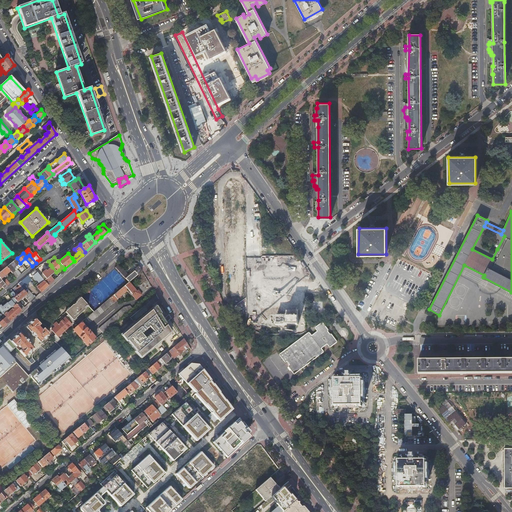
[(13,269),(20,263),(17,258),(7,267),(10,271),(13,269)]
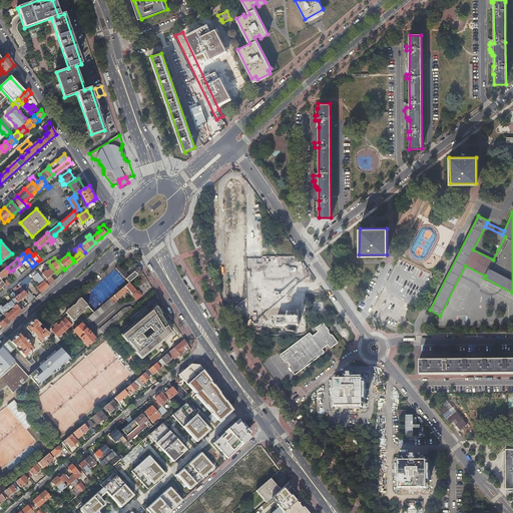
[(142,272),(139,268),(131,275),(128,278),(127,277),(122,272),(123,271),(119,266),(115,269),(129,283),(142,272)]
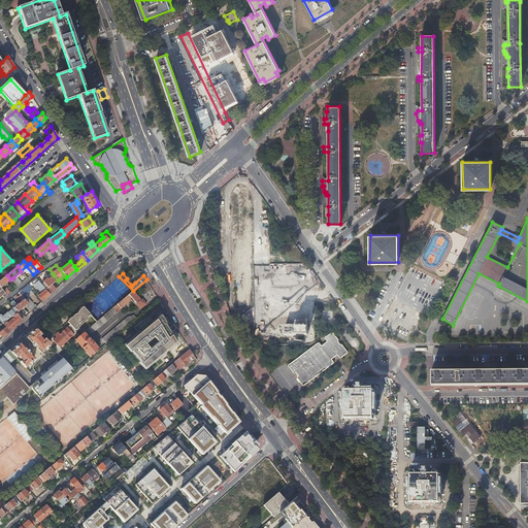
[(10,279),(7,275),(0,281),(0,286),(1,288),(10,279)]
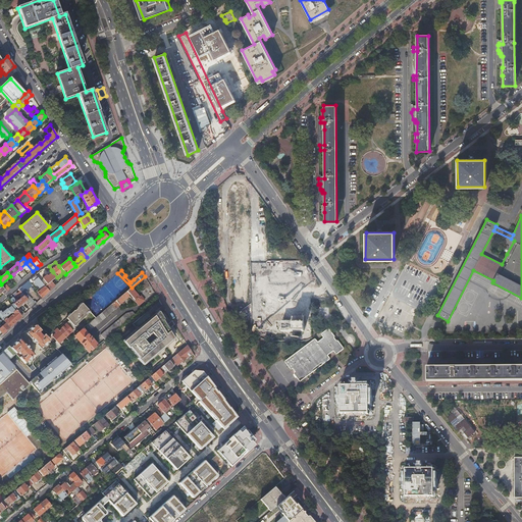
[(50,291),(55,285),(51,281),(57,277),(53,272),(48,276),(47,275),(43,278),(41,276),(38,278),(45,285),(50,291)]
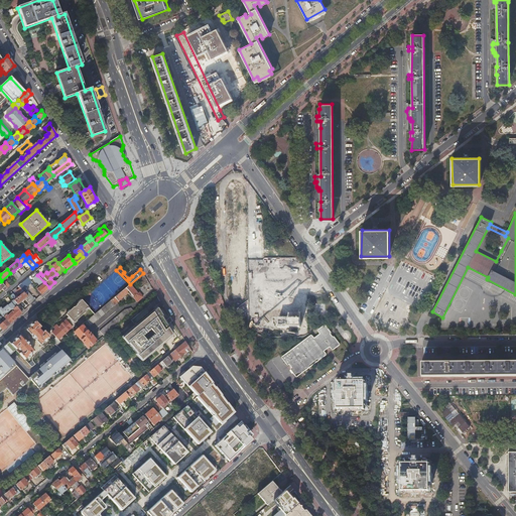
[(35,272),(30,276),(34,281),(35,280),(38,285),(35,288),(41,294),(49,287),(44,282),(37,275),(35,272)]
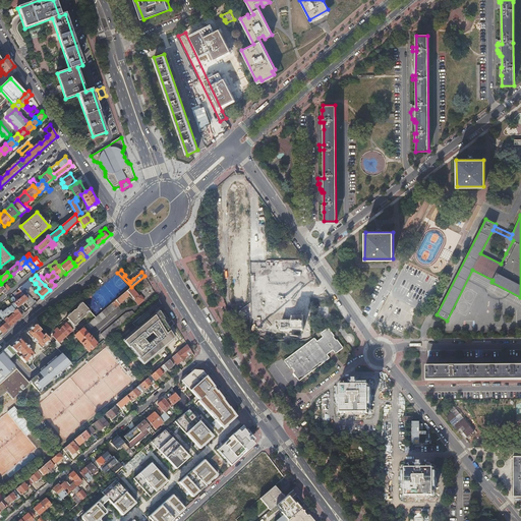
[(29,281),(18,289),(20,290),(22,293),(33,285),(29,281)]
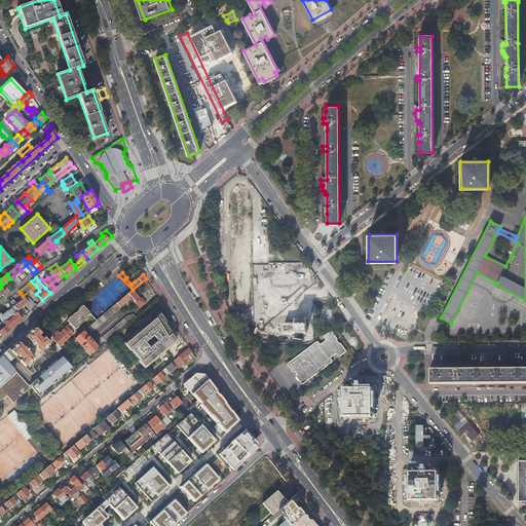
[(117,303),(103,289),(100,292),(113,306),(117,303)]
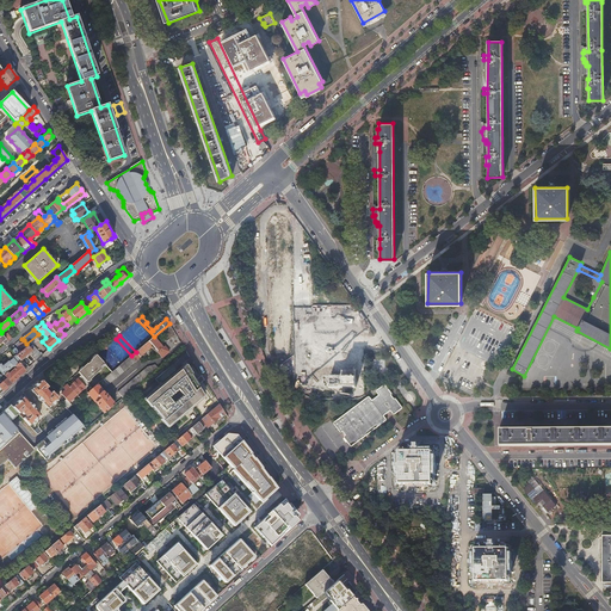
[(136,352),(131,356),(127,359),(112,372),(110,374),(103,381),(104,382),(106,381),(110,384),(130,366),(136,362),(140,359),(139,358),(153,346),(158,351),(156,351),(162,358),(170,352),(165,346),(164,346),(162,347),(154,337),(136,352)]
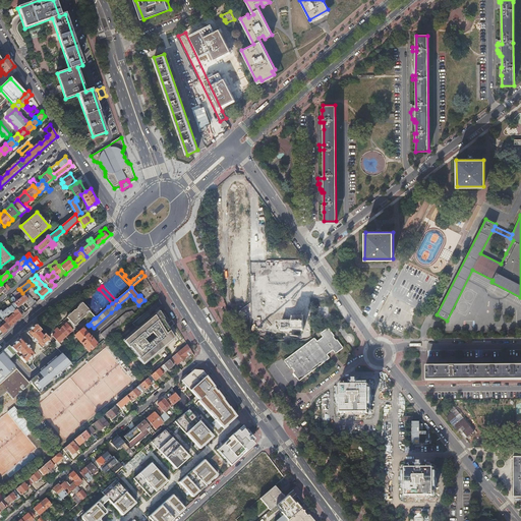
[(12,296),(10,298),(13,303),(18,308),(25,302),(29,300),(25,297),(22,293),(20,290),(19,291),(18,292),(17,293),(21,298),(16,301),(12,296)]
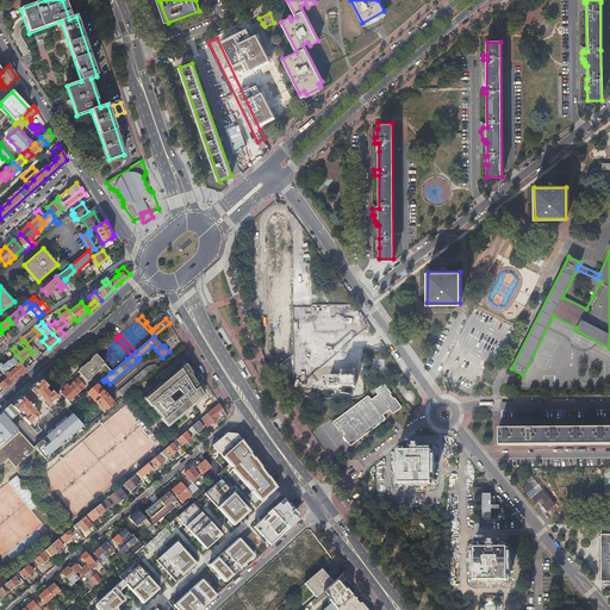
[(475,379),(485,362),(458,348),(453,358),(449,356),(440,373),(473,390),(478,380),(475,379)]
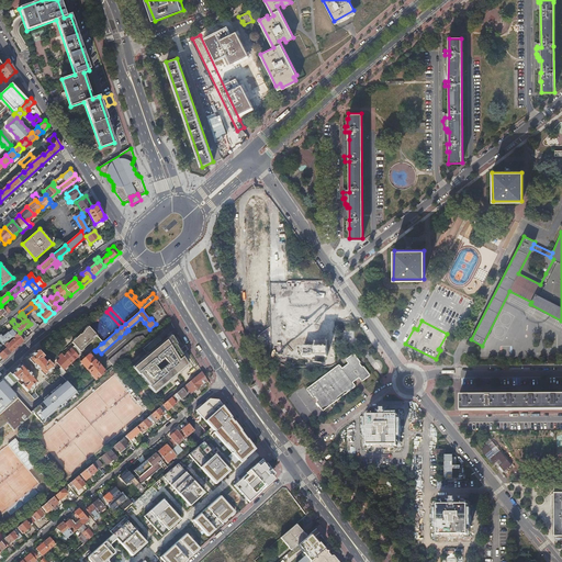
[(31,324),(27,326),(33,332),(38,327),(33,322),(31,324)]
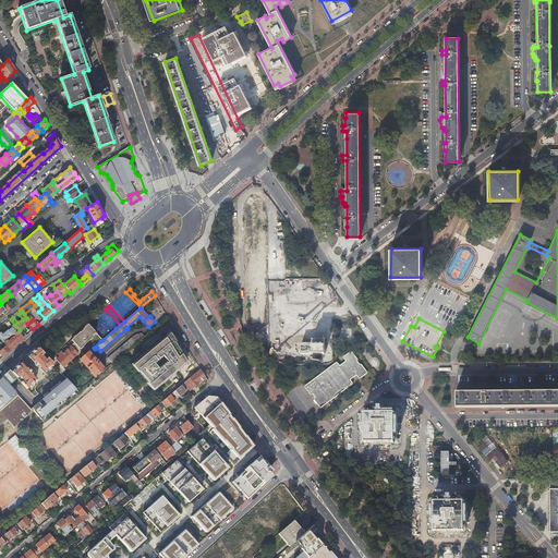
[(296,324),(295,353),(325,354),(326,325),(296,324)]
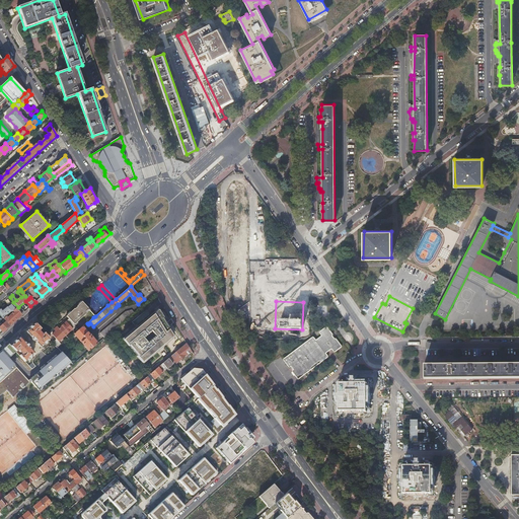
[(11,304),(8,307),(7,306),(2,310),(1,309),(0,309),(0,315),(3,319),(3,318),(7,316),(13,311),(16,308),(18,307),(13,302),(11,304)]
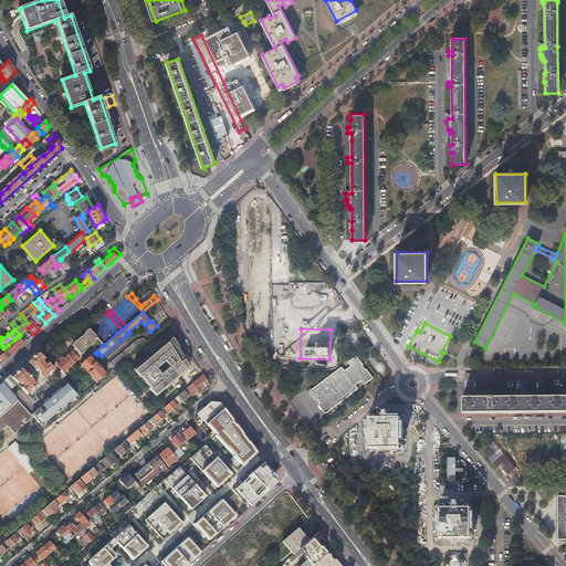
[(104,345),(90,329),(72,345),(75,348),(81,354),(85,350),(85,352),(86,352),(87,352),(88,352),(88,350),(90,349),(88,348),(88,347),(90,347),(95,353),(102,346),(104,345)]
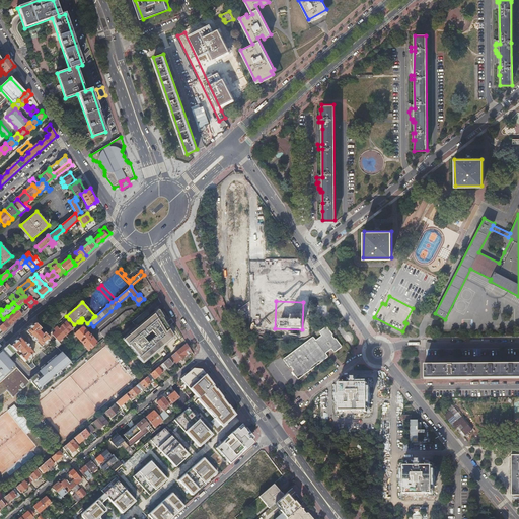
[(16,308),(13,311),(14,312),(8,317),(7,316),(3,318),(6,321),(10,325),(22,314),(16,308)]
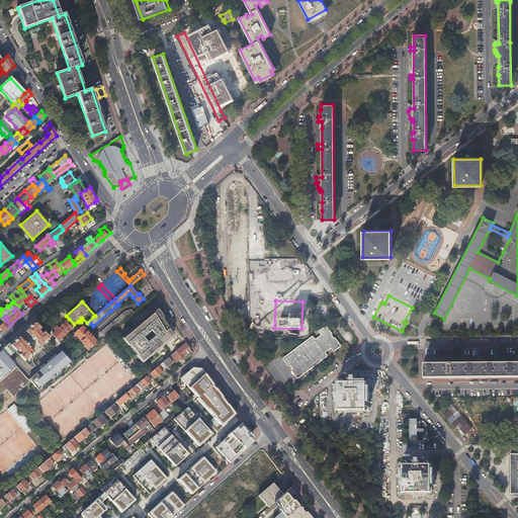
[(104,337),(134,312),(132,310),(126,314),(125,312),(100,332),(104,337)]
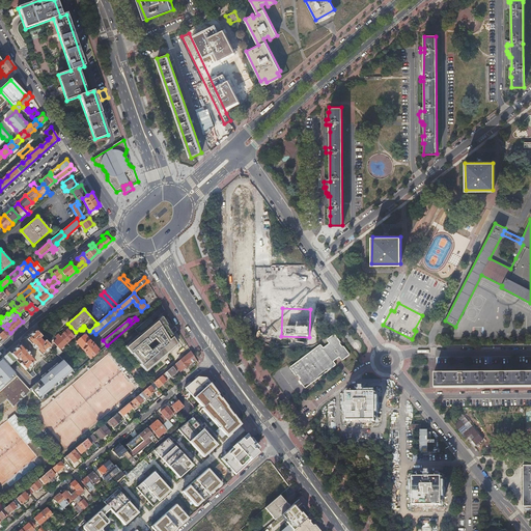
[(178,345),(162,317),(126,347),(146,372),(178,345)]
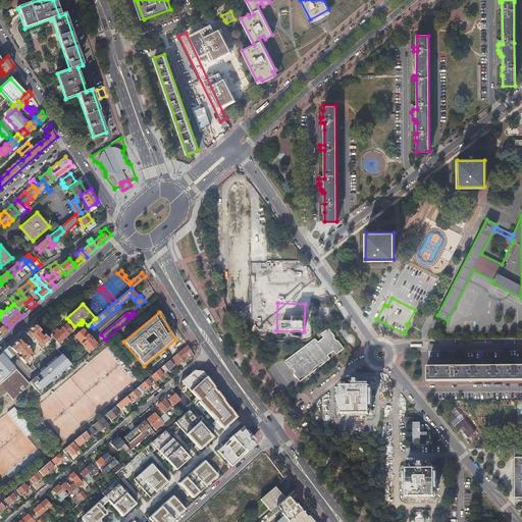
[(74,326),(69,321),(60,330),(66,337),(73,331),(73,332),(76,329),(74,326)]
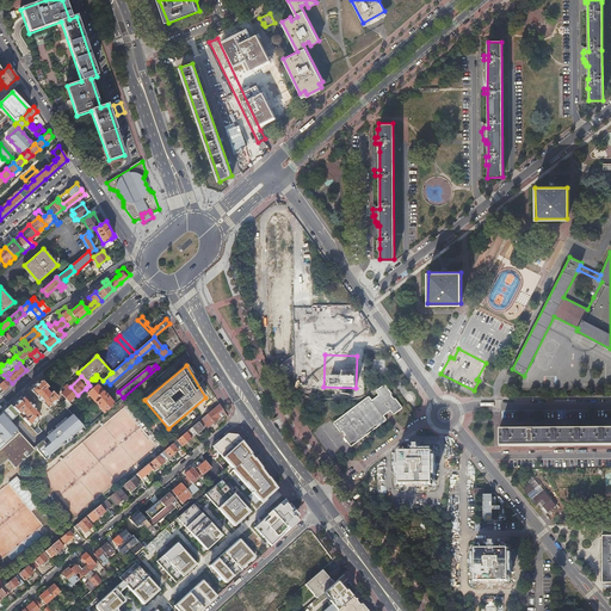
[(7,378),(4,382),(0,384),(0,386),(4,390),(12,383),(7,378)]
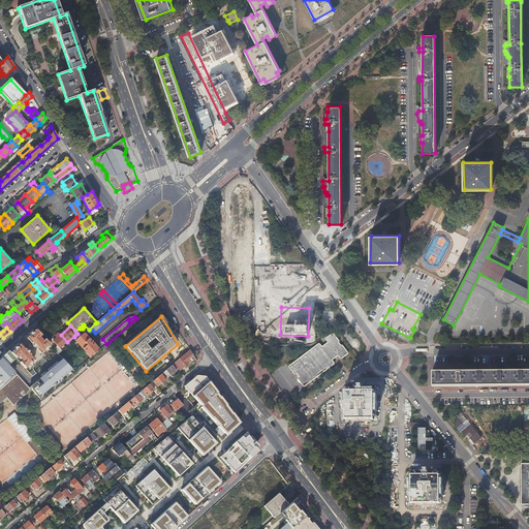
[(52,345),(48,341),(45,340),(43,342),(42,342),(42,340),(44,338),(43,337),(41,339),(40,339),(39,339),(39,338),(41,335),(34,328),(25,336),(33,345),(33,346),(34,348),(36,348),(41,354),(44,351),(47,352),(49,349),(49,348),(52,345)]
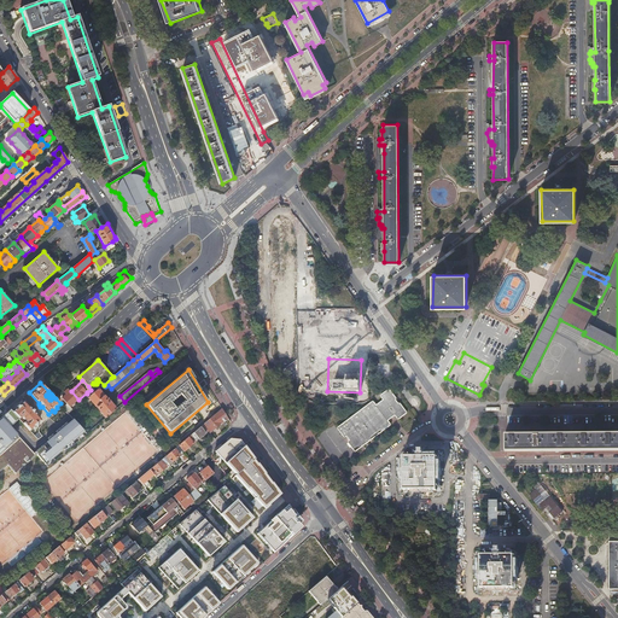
[(99,390),(100,389),(100,388),(94,392),(89,397),(106,418),(116,409),(108,398),(105,395),(104,396),(99,390)]
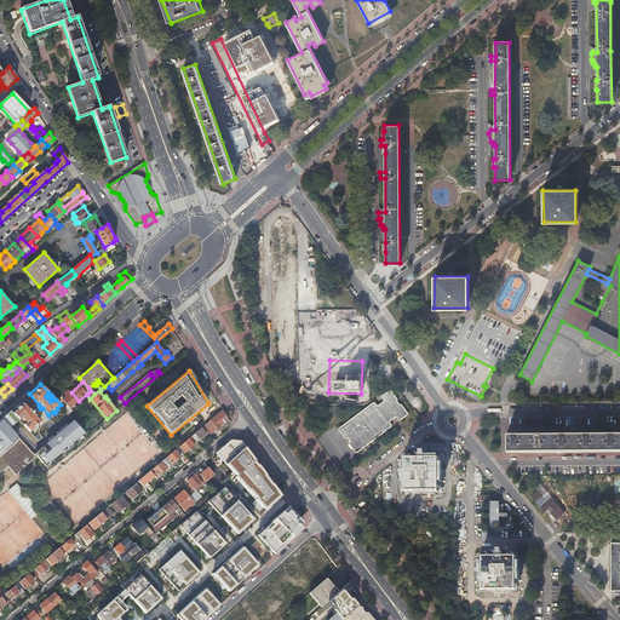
[(72,392),(69,390),(65,394),(67,396),(63,400),(68,406),(64,409),(65,411),(69,415),(73,412),(70,408),(79,401),(72,392)]
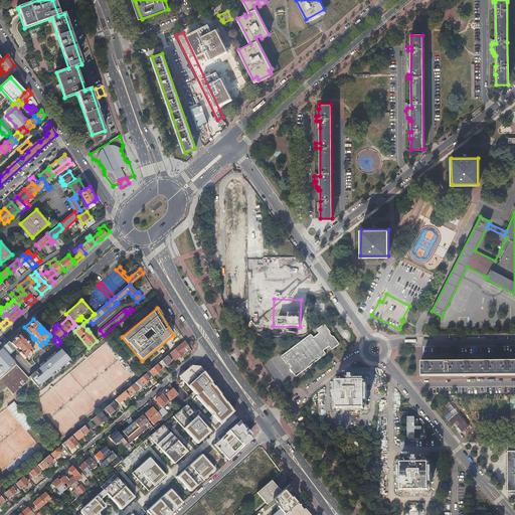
[(312,333),(282,356),(288,364),(291,361),(294,365),(291,367),(297,376),(326,354),(323,349),(328,345),(332,349),(340,344),(334,336),(333,336),(330,333),(331,332),(325,324),(317,329),(321,334),(315,338),(312,333)]
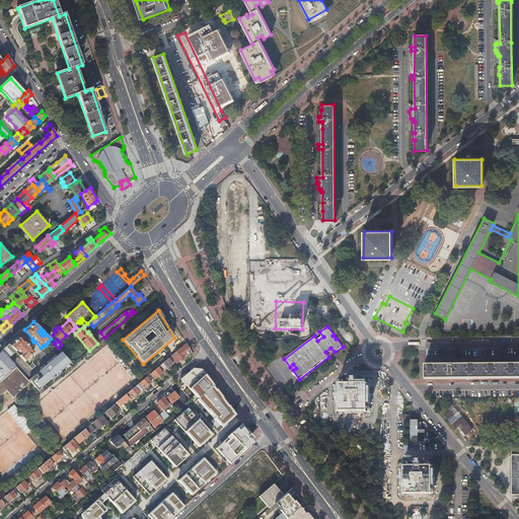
[(26,344),(18,336),(9,344),(16,352),(18,350),(19,350),(19,351),(19,352),(17,354),(18,354),(20,353),(21,353),(22,353),(22,354),(20,356),(23,360),(25,362),(28,360),(29,360),(32,357),(32,356),(34,353),(29,347),(29,346),(27,344),(26,344)]
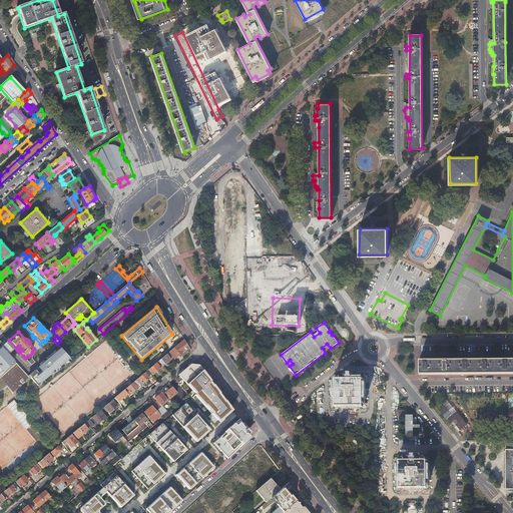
[(14,393),(31,378),(30,376),(10,354),(16,348),(9,340),(0,348),(0,391),(7,386),(13,393),(14,393)]
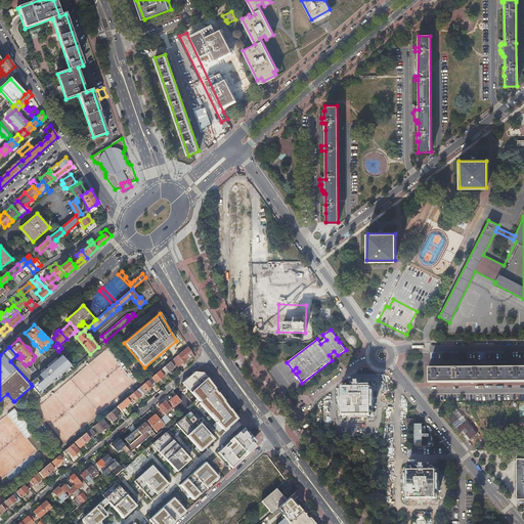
[(193,355),(188,347),(174,358),(177,362),(175,363),(177,367),(187,359),(188,360),(193,355)]
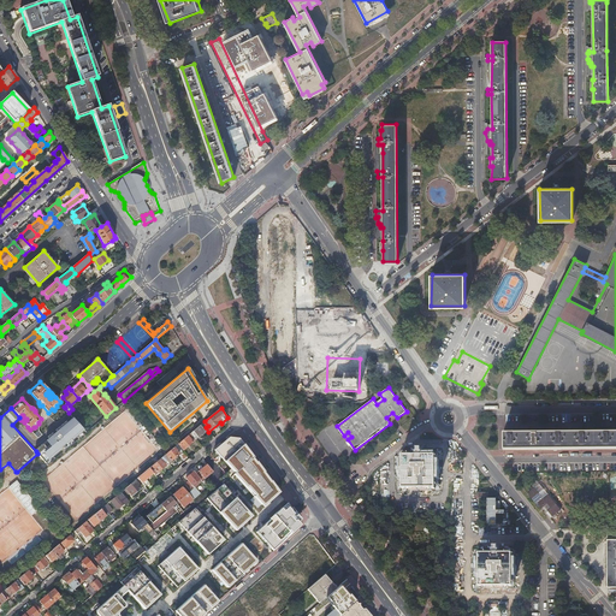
[(36,451),(37,454),(46,463),(84,430),(73,418),(67,422),(66,421),(57,430),(58,432),(54,434),(53,433),(48,437),(49,438),(47,442),(49,445),(47,448),(43,444),(36,451)]
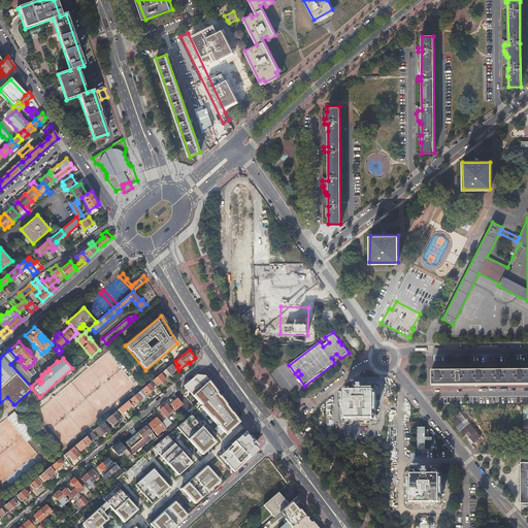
[(175,365),(173,363),(163,371),(168,376),(175,370),(173,367),(175,365)]
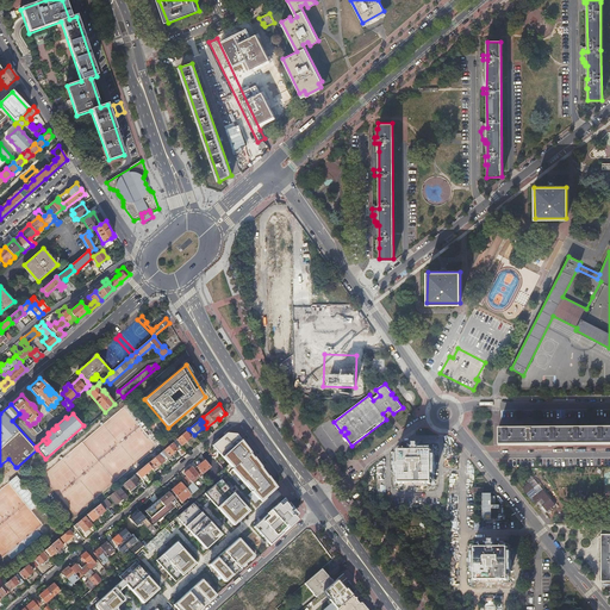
[(609,428),(498,429),(498,446),(609,444),(609,428)]
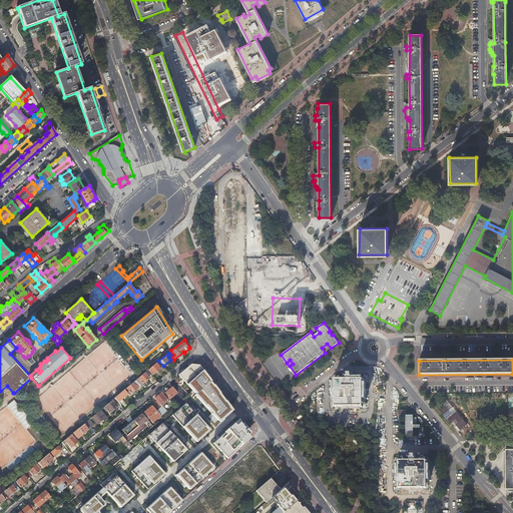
[(163,366),(158,361),(147,371),(148,372),(149,371),(152,375),(163,366)]
